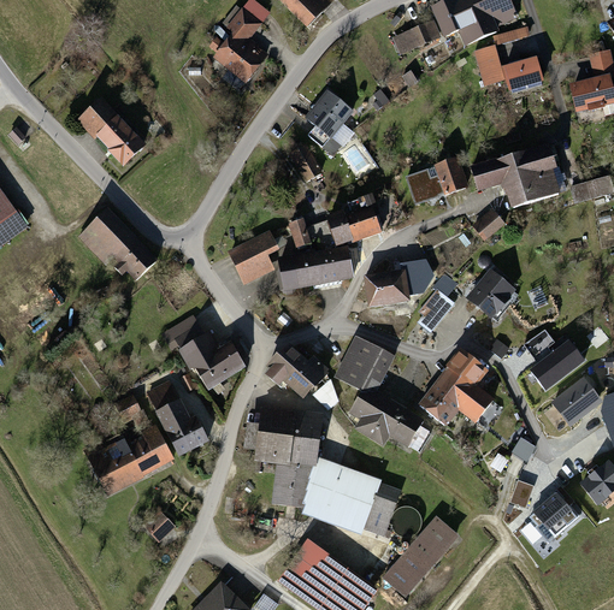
[(270,9),(259,0),(243,0),(224,24),(232,30),(212,55),(246,82),(269,52),(248,36),(270,9)]
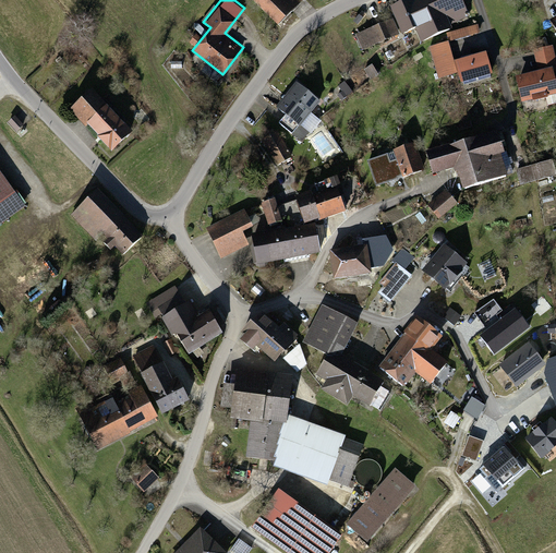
[(277,22),(298,0),(254,0),(277,22)]
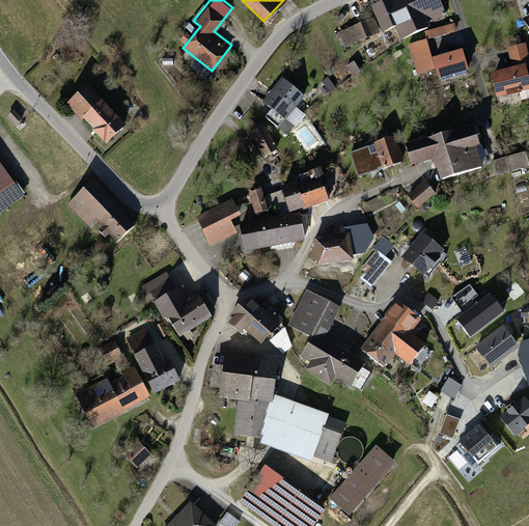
[(446,11),(440,0),(381,0),(368,5),(372,16),(345,26),(353,44),(397,25),(401,34),(427,24),(425,20),(446,11)]
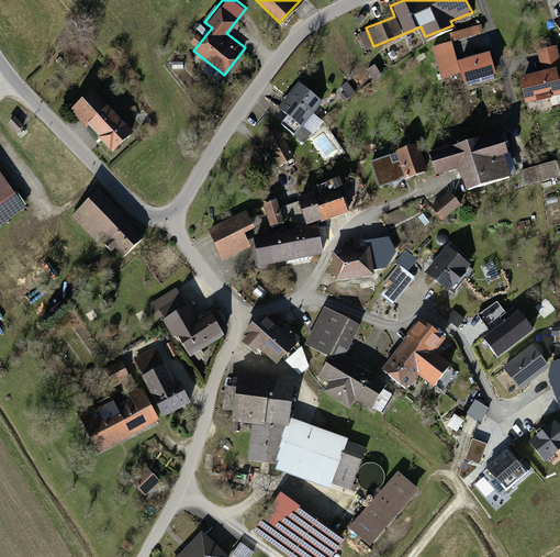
[(450,37),(430,44),(440,77),(460,71),(466,85),(496,74),(489,51),(457,60),(451,41),(484,33),(482,22),(448,31),(450,37)]
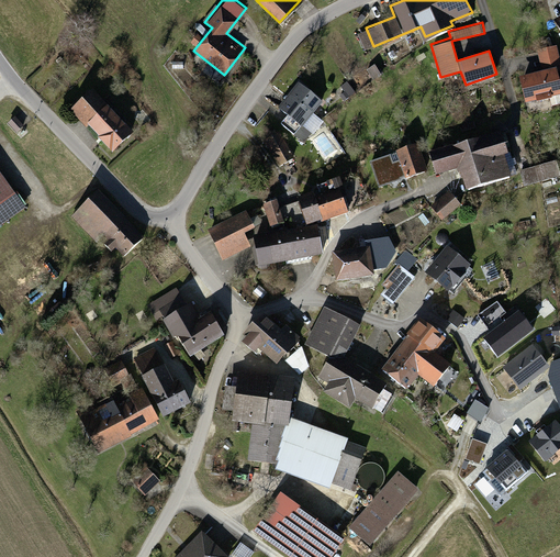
[(542,73),(519,77),(525,101),(559,93),(559,85),(558,74),(559,73),(559,56),(557,44),(537,48),(542,73)]
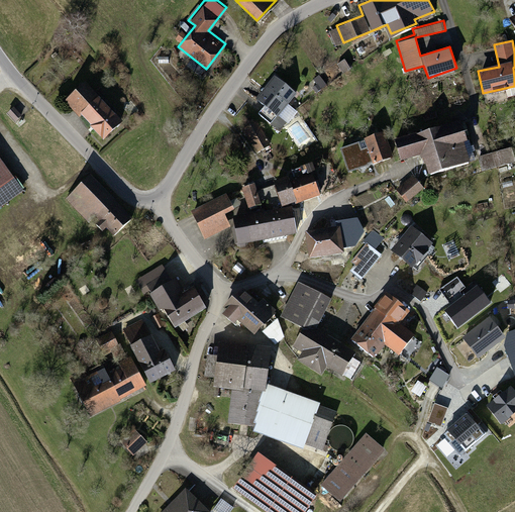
[(345,54),(323,68),(329,77),(351,63),(345,54)]
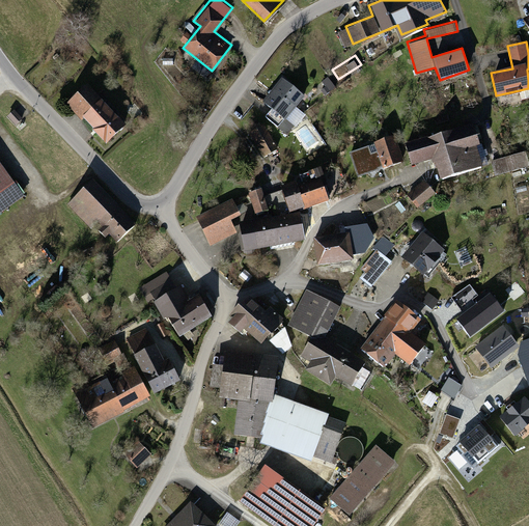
[(317,79),(324,89),(335,83),(329,72),(317,79)]
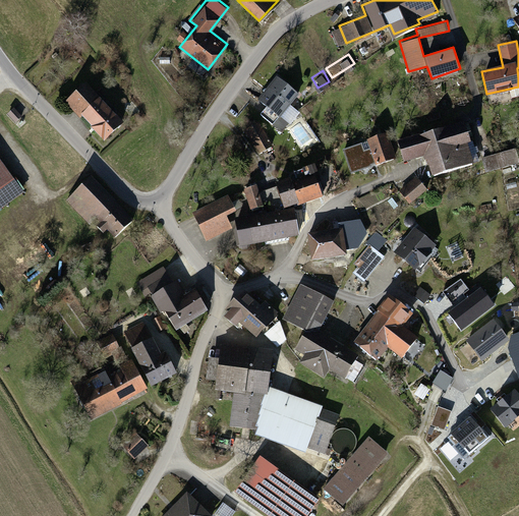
[(298,94),(276,75),(257,98),(280,116),(298,94)]
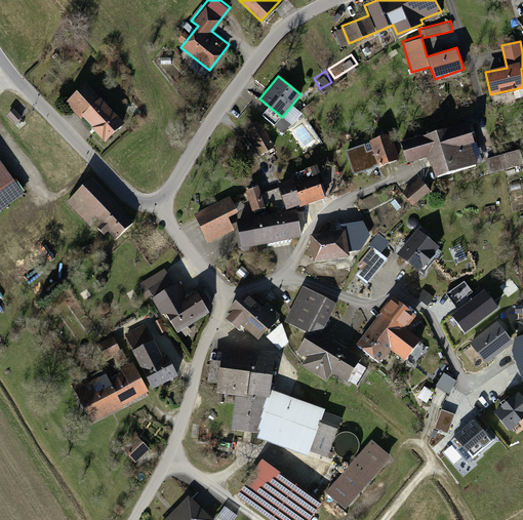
[(125,122),(86,82),(66,101),(105,142),(125,122)]
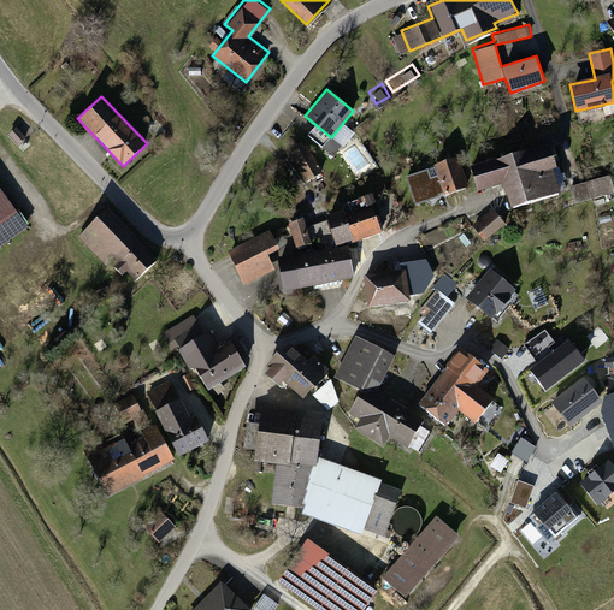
[(25,135),(16,124),(7,132),(17,143),(25,135)]
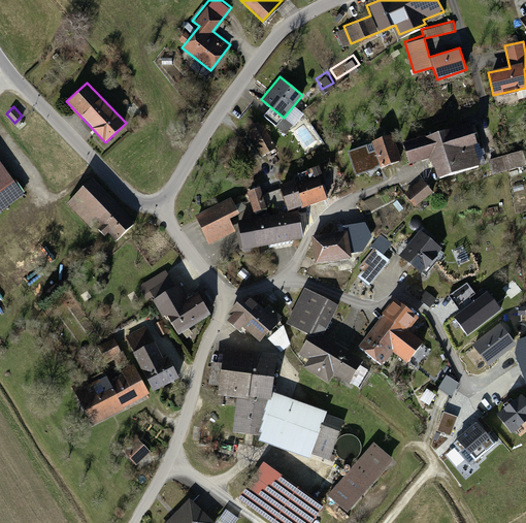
[(470,120),(401,141),(407,161),(429,155),(437,180),(485,164),(470,120)]
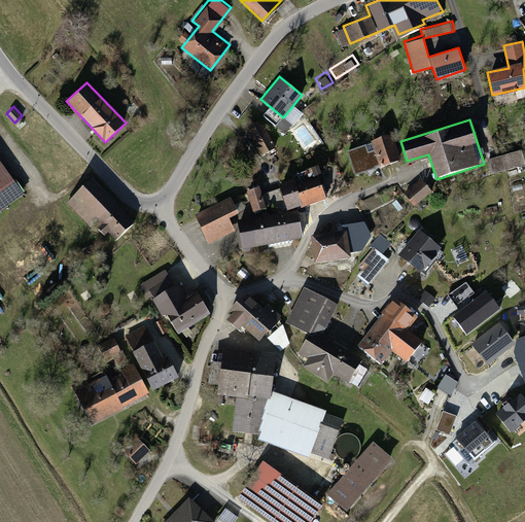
[(320,138),(314,120),(299,127),(306,144),(320,138)]
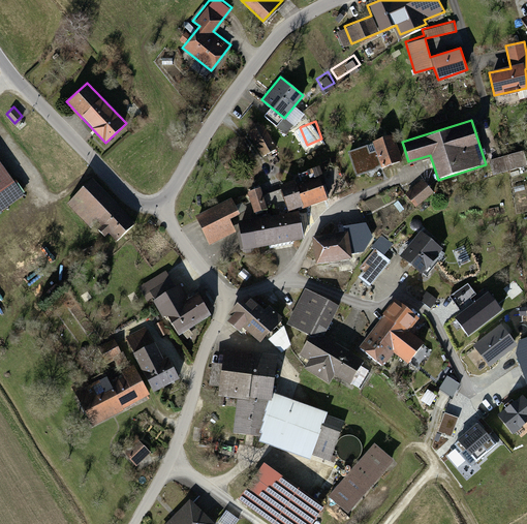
[(262,123),(249,130),(264,156),(277,149),(262,123)]
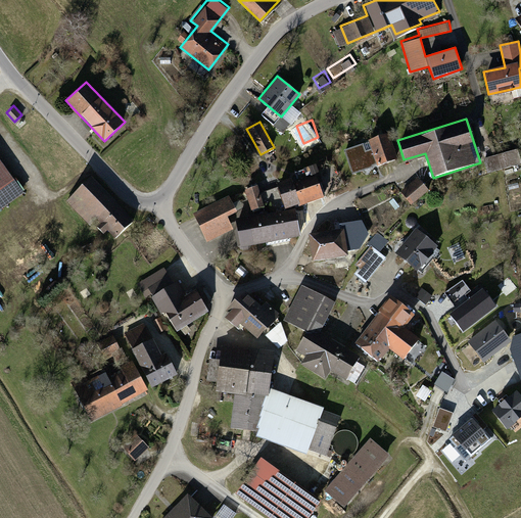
[(389,133),(359,143),(367,168),(397,157),(389,133)]
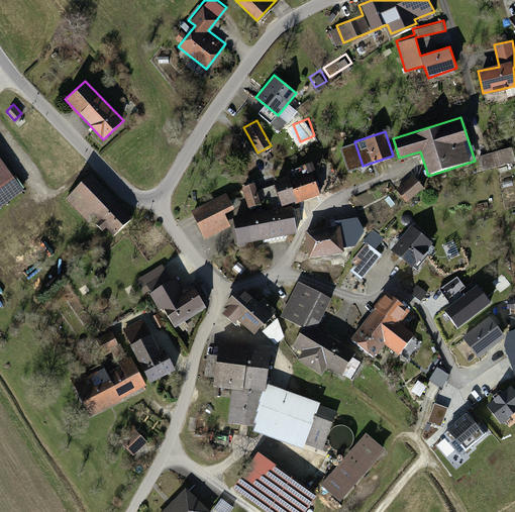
[(514,155),(512,144),(478,155),(482,169),(514,159),(514,155)]
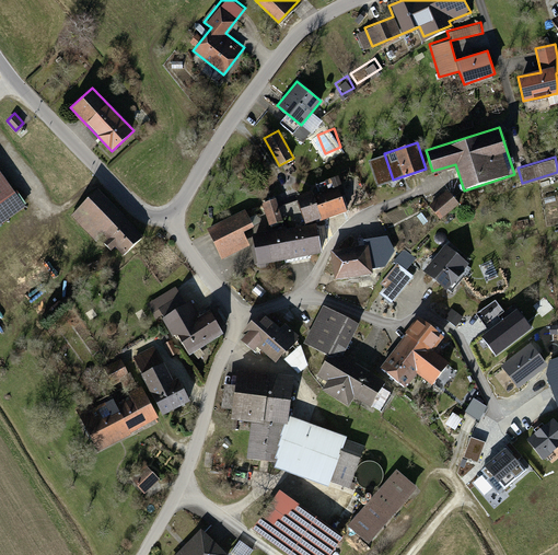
[(0,222),(26,204),(0,165),(0,222)]
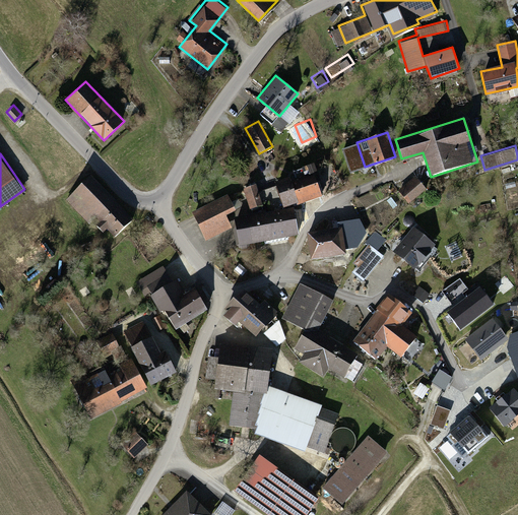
[(290,176),(273,182),(282,207),(297,202),(298,205),(322,196),(314,173),(292,181),(290,176)]
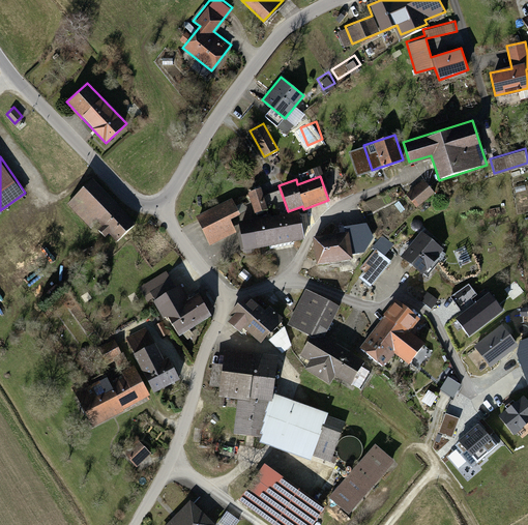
[(91,177),(65,201),(91,228),(97,222),(115,241),(135,223),(91,177)]
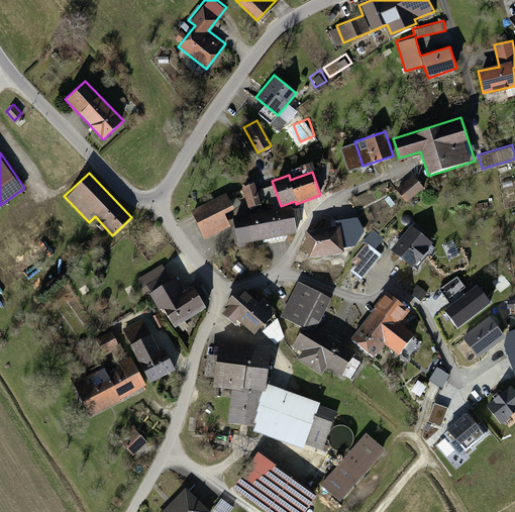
[(423,186),(412,173),(395,187),(407,200),(423,186)]
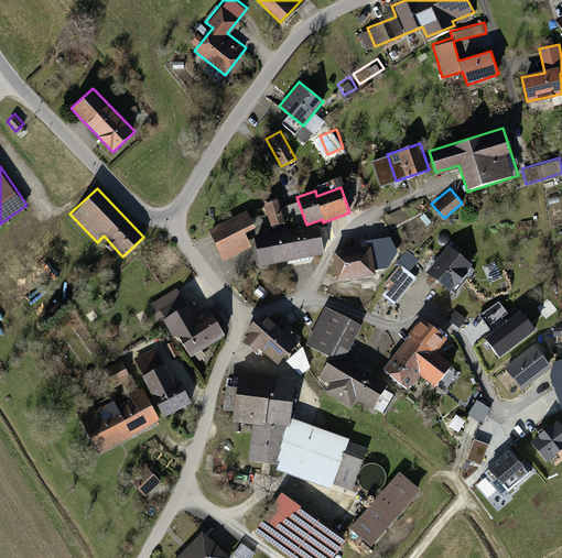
[(276,199),(262,204),(270,227),(283,222),(276,199)]
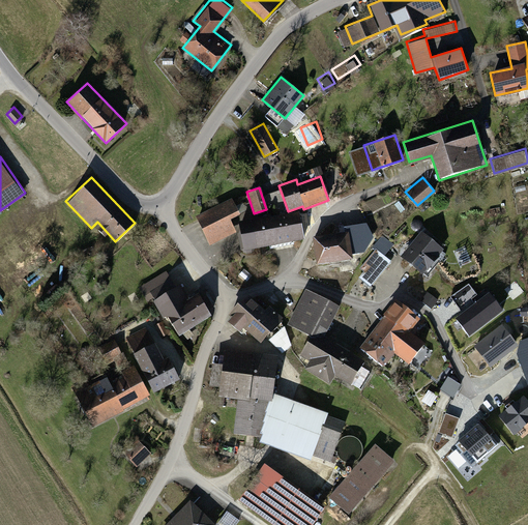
[(242,253),(276,244),(270,214),(240,219),(231,197),(195,214),(208,243),(237,230),(242,253)]
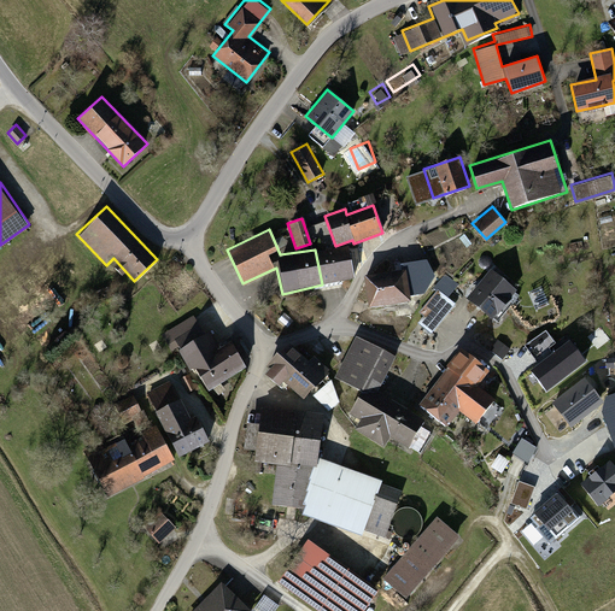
[(315,250),(322,285),(353,277),(347,245),(315,250)]
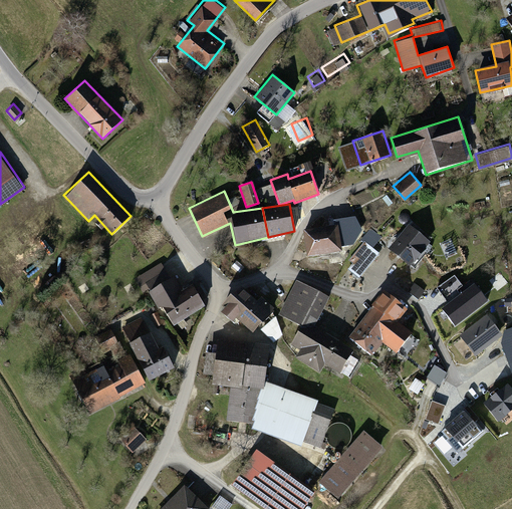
[(432,240),(407,223),(389,248),(414,265),(432,240)]
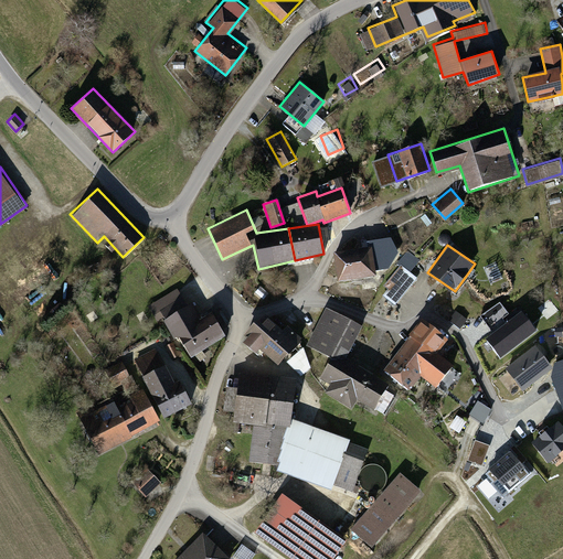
[(371,246),(331,251),(336,281),(375,276),(371,246)]
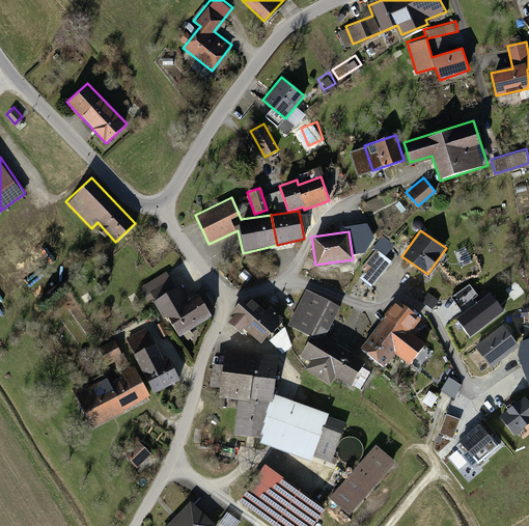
[(391,259),(376,248),(360,268),(364,270),(359,277),(370,286),(391,259)]
